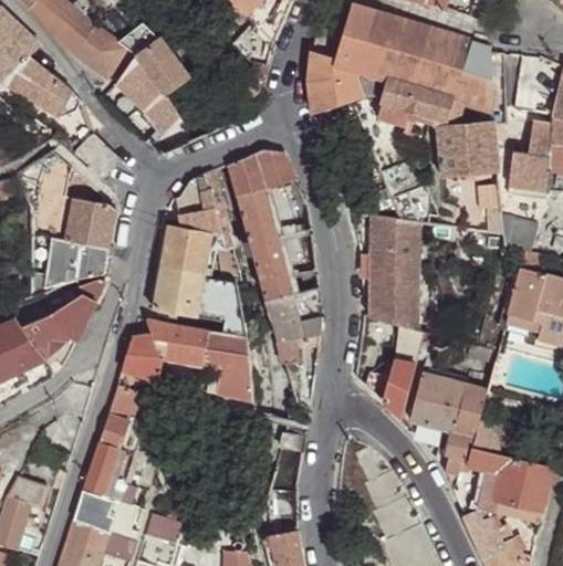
[(19,0),(29,9),(39,0),(19,0)]
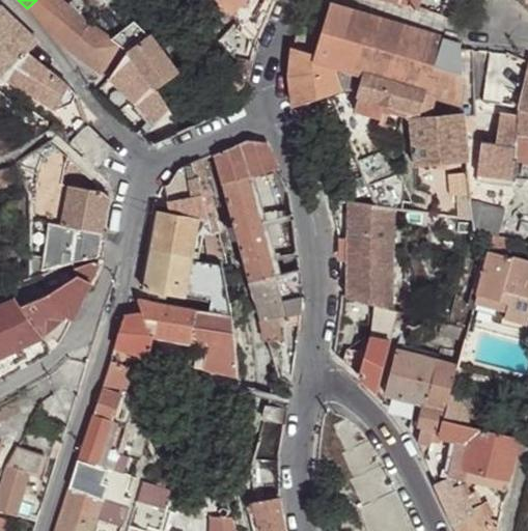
[(36,0),(27,8),(65,49),(99,73),(124,54),(127,52),(114,42),(105,34),(92,25),(60,0),(36,0)]
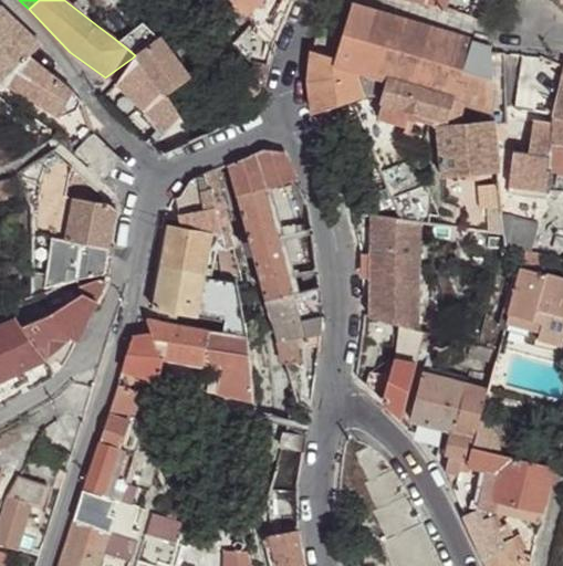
[(118,0),(102,0),(116,13),(125,6),(118,0)]
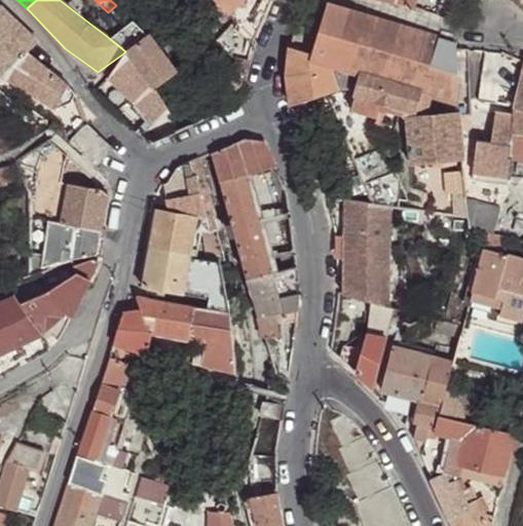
[(253,34),(267,0),(215,0),(227,12),(253,34)]
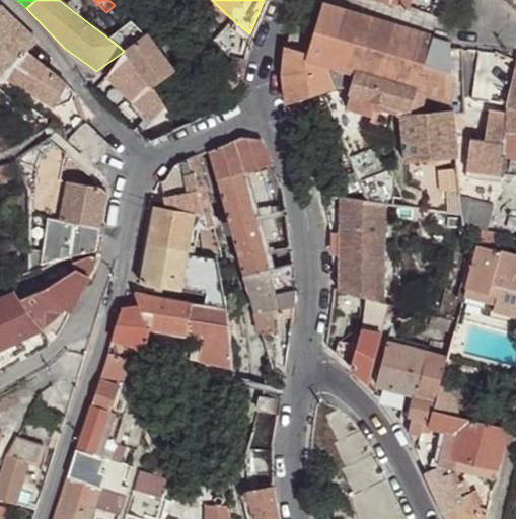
[(388,0),(387,3),(406,8),(408,0),(388,0)]
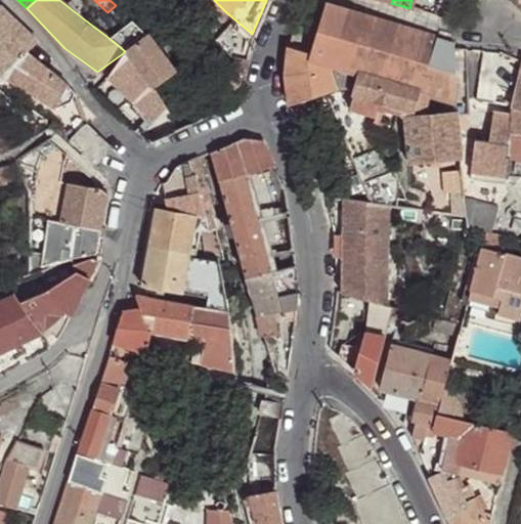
[(451,43),(326,5),(310,56),(310,58),(324,63),(359,74),(360,72),(418,88),(417,90),(427,94),(446,98),(454,101),(451,57),(451,43)]
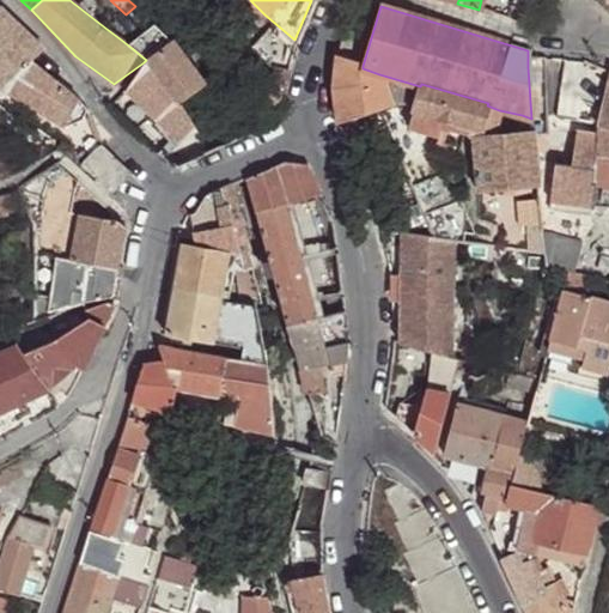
[(78,99),(31,60),(42,49),(0,10),(0,90),(1,91),(62,122),(78,99)]
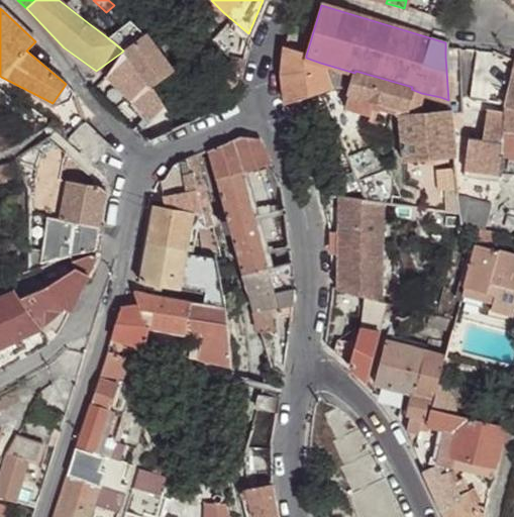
[(111,40),(119,33),(132,24),(121,12),(107,22),(110,26),(102,33),(111,40)]
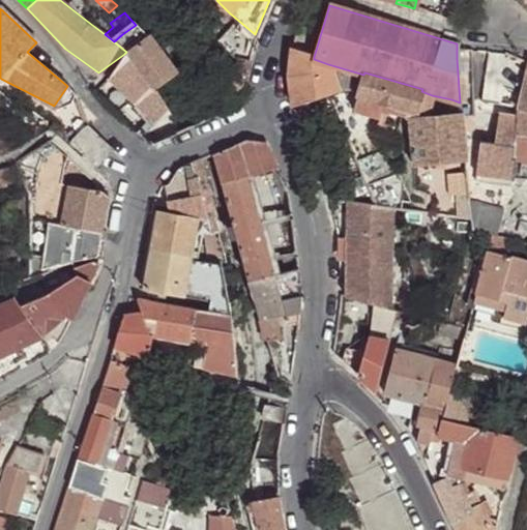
[(105,16),(92,25),(105,34),(113,27),(110,23),(105,16)]
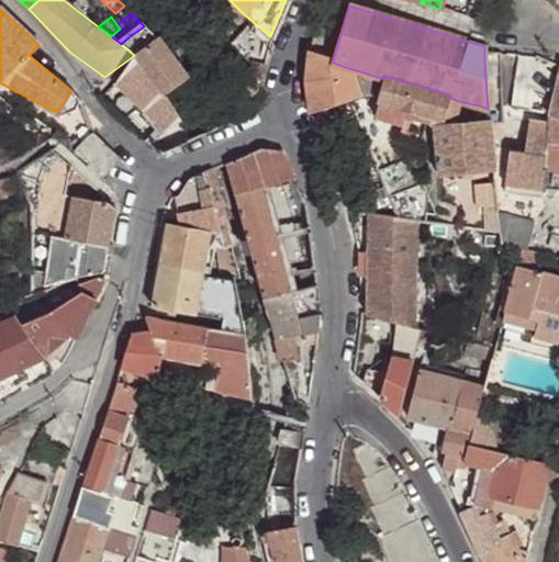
[(141,51),(156,38),(144,26),(130,36),(141,51)]
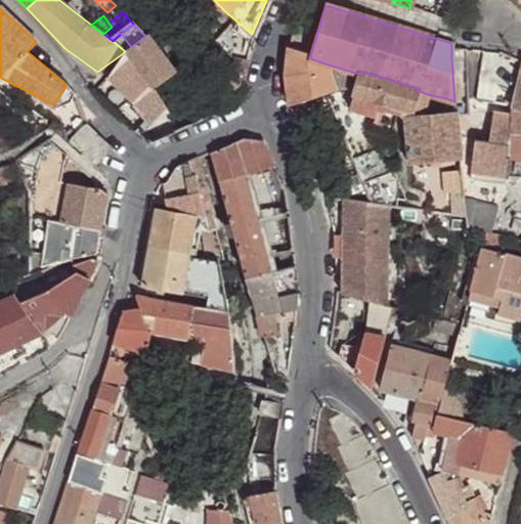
[(245,62),(249,45),(228,25),(211,40),(230,62),(231,59),(245,62)]
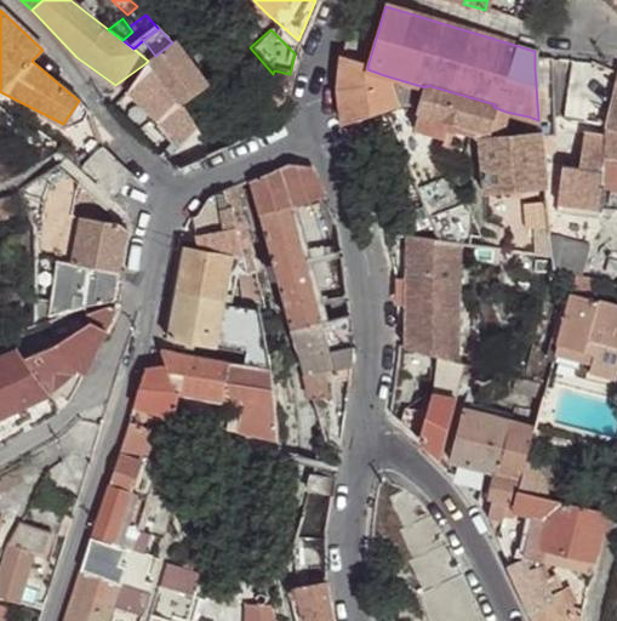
[(180,101),(205,84),(172,43),(155,56),(148,61),(146,63),(149,69),(175,104),(180,101)]
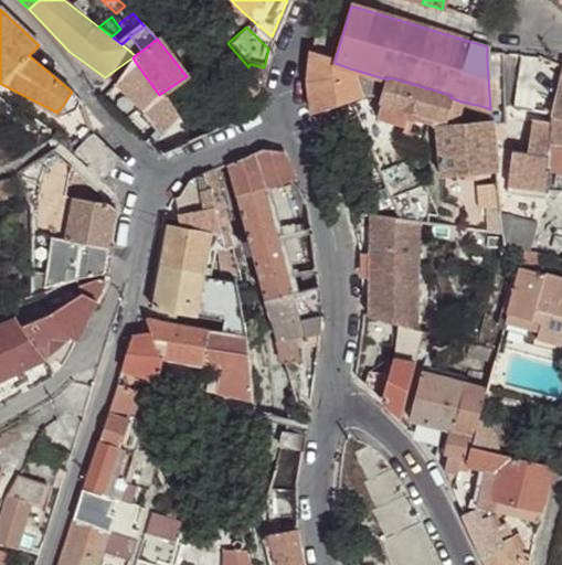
[(304,82),(307,113),(346,100),(359,97),(353,78),(350,68),(335,63),(335,61),(307,52),(304,82)]
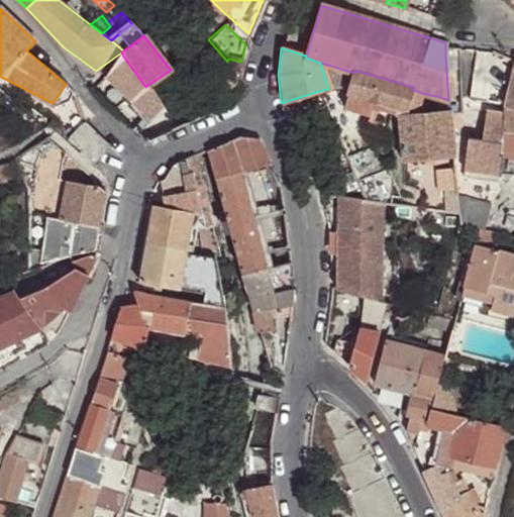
[(121,53),(96,71),(108,80),(124,58),(121,53)]
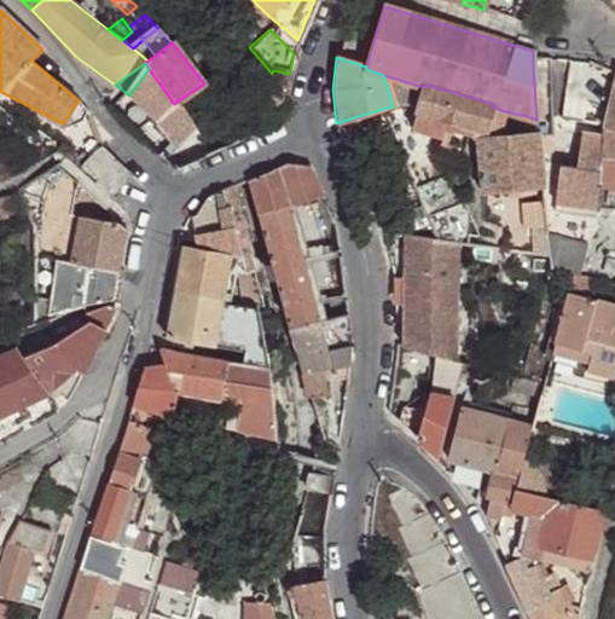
[(562,87),(609,105),(614,82),(614,81),(593,71),(586,69),(586,70),(568,65),(568,68),(569,68),(564,84),(562,84),(562,87)]
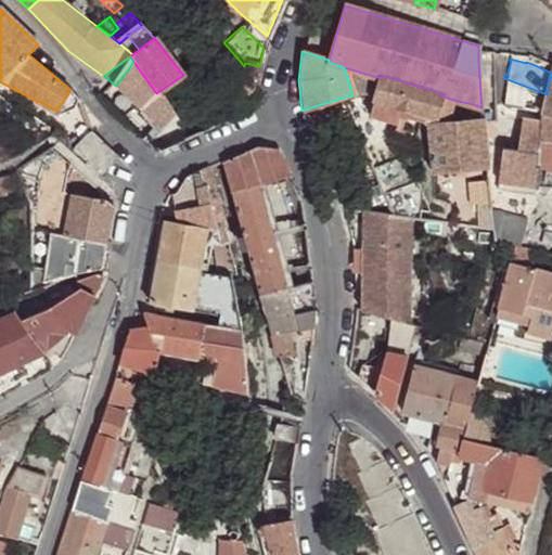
[(493,61),(478,61),(482,107),(495,107),(493,61)]
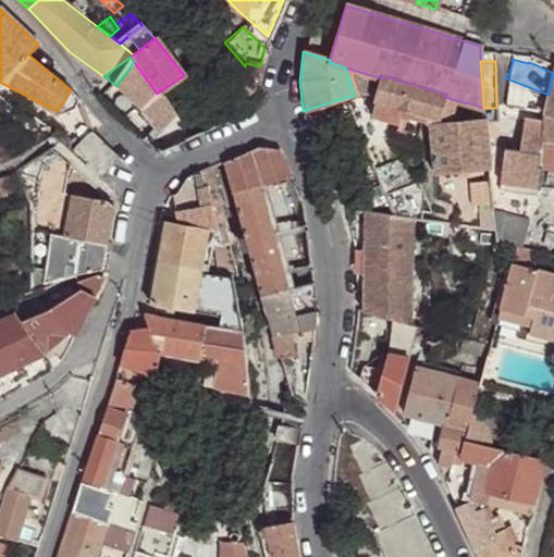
[(256,83),(260,66),(246,63),(245,66),(244,78),(256,83)]
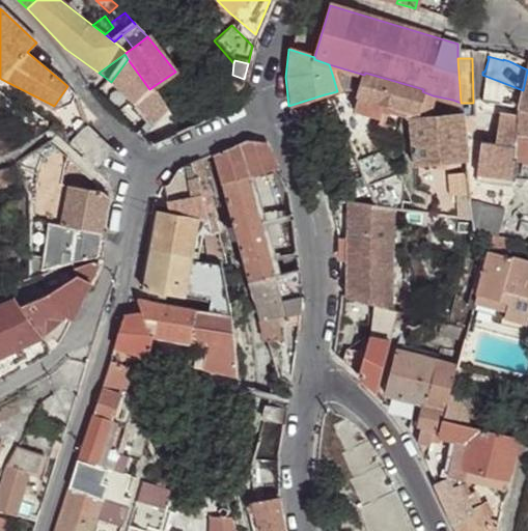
[(527,63),(527,70),(527,71),(523,90),(520,106),(519,109),(527,110),(527,63)]
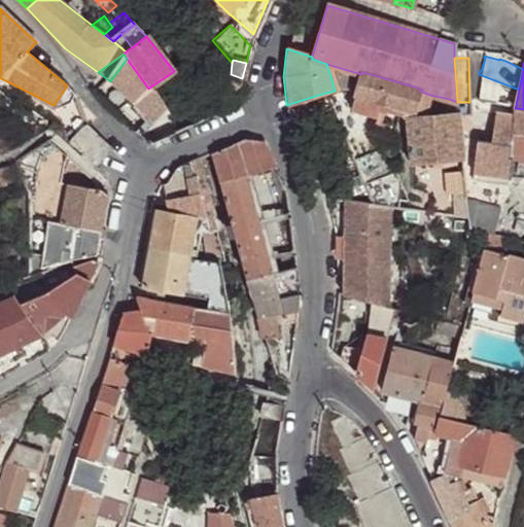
[(356,84),(361,74),(326,64),(329,73),(338,75),(342,89),(356,84)]
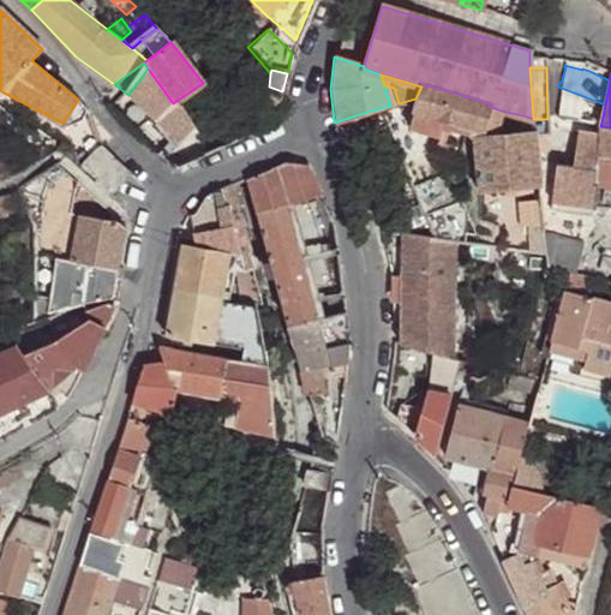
[(480,130),(489,106),(490,103),(423,84),(421,87),(415,99),(415,100),(421,113),(436,117),(475,129),(480,130)]
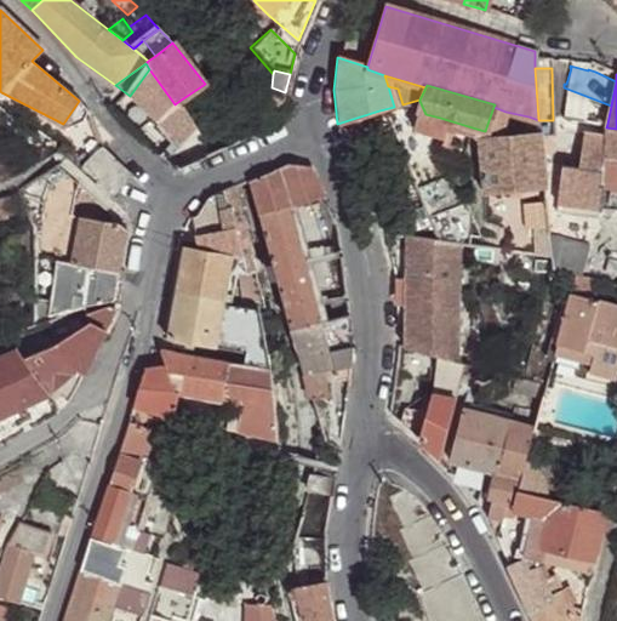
[(388,86),(394,107),(403,104),(398,89),(388,86)]
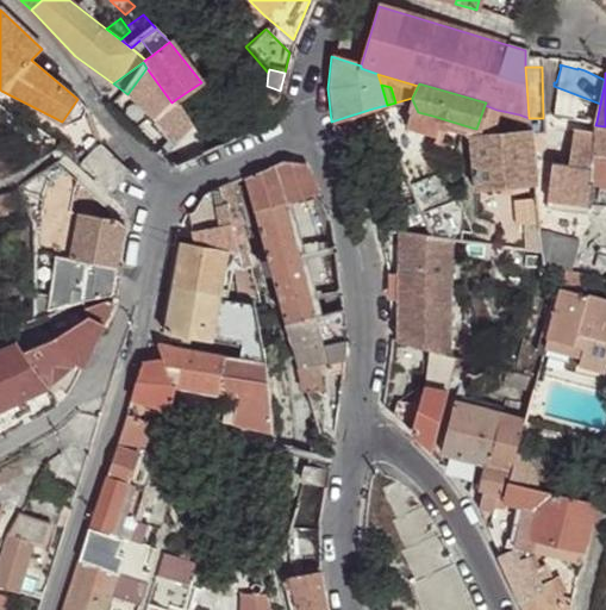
[(275,106),(280,91),(267,86),(262,103),(275,106)]
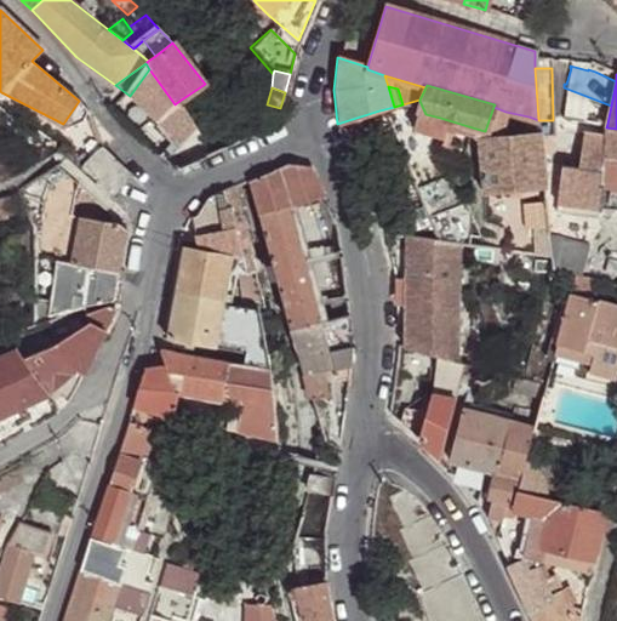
[(380,110),(434,241),(458,245),(480,248),(433,132),(410,126),(416,112),(417,106),(403,104),(394,107),(380,110)]
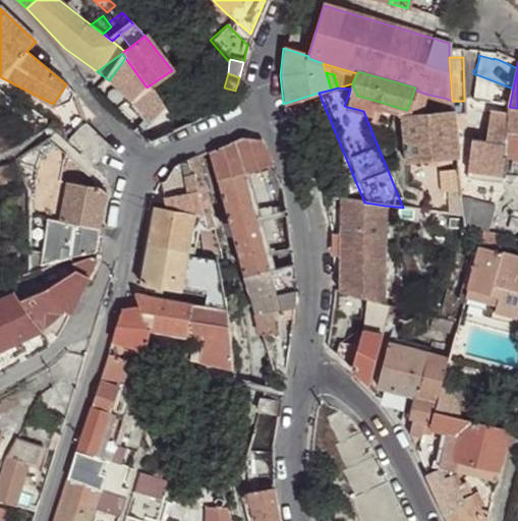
[(417,116),(424,94),(414,90),(407,110),(405,117),(417,116)]
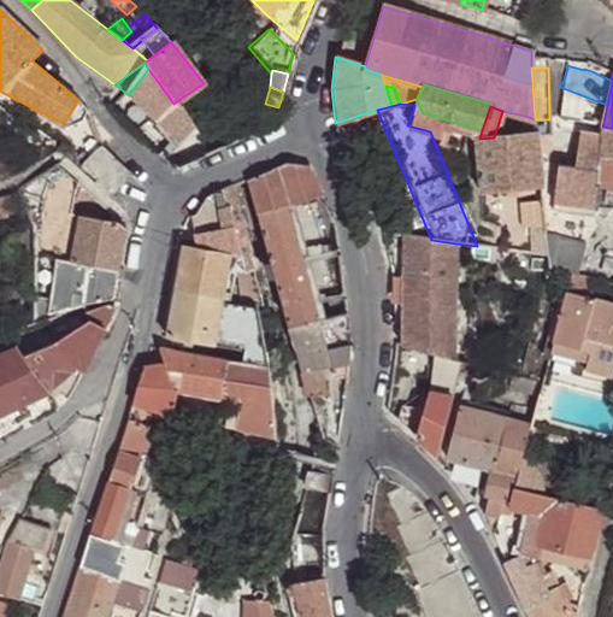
[(423,113),(413,111),(407,125),(430,131),(431,131),(437,117),(423,113)]
